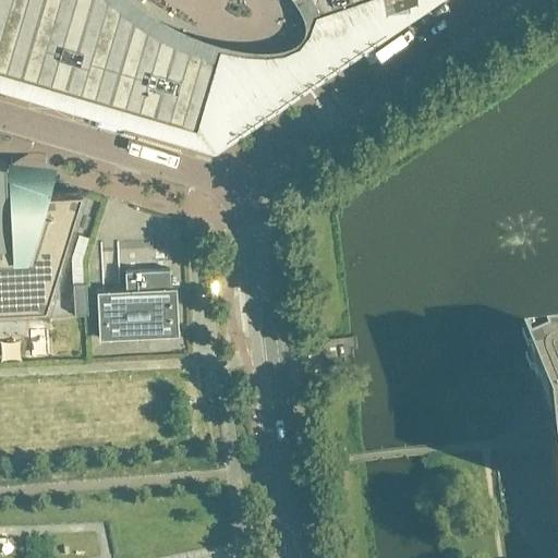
[(0,0),(0,75),(198,134),(204,113),(221,55),(211,51),(203,49),(191,45),(179,39),(164,32),(153,25),(142,19),(130,9),(118,0),(304,0),(307,3),(308,7),(313,20),(355,5),(370,0),(0,0)]
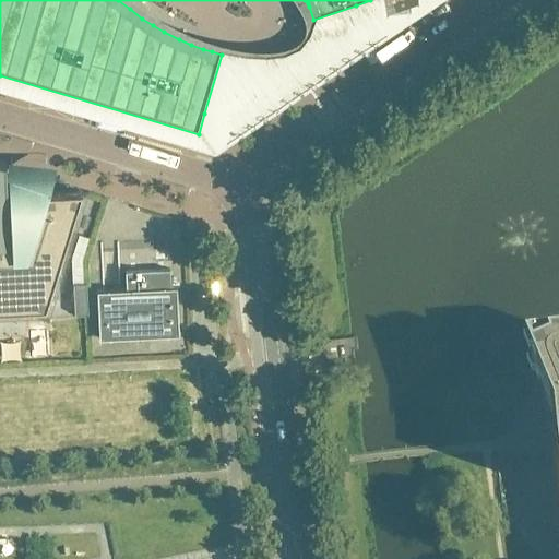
[(251,60),(222,55),(204,114),(199,134),(0,75),(0,86),(214,150),(436,0),(370,0),(356,6),(313,20),(314,31),(311,40),(302,50),(285,59),(270,61),(251,60)]
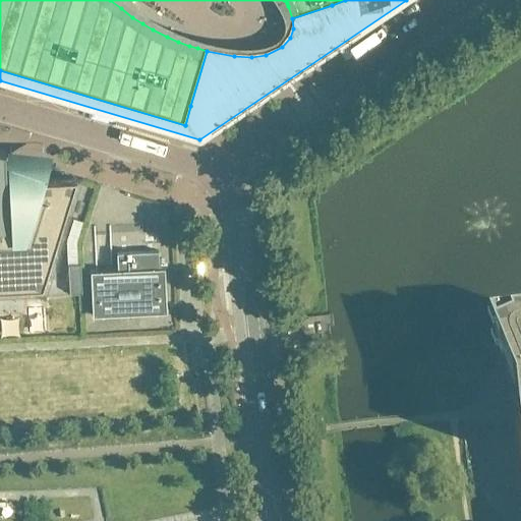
[(0,288),(42,287),(74,181),(75,178),(41,180),(43,175),(5,163),(4,151),(0,149),(0,288)]
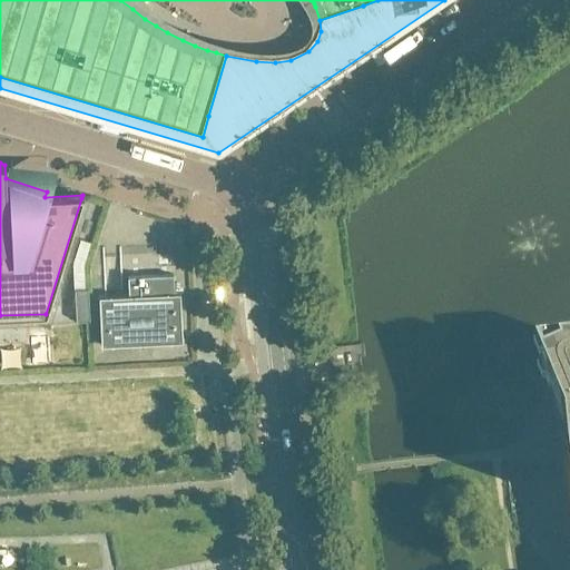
[(182,342),(179,293),(174,293),(173,275),(127,277),(128,295),(106,296),(105,296),(98,296),(100,345),(182,342)]
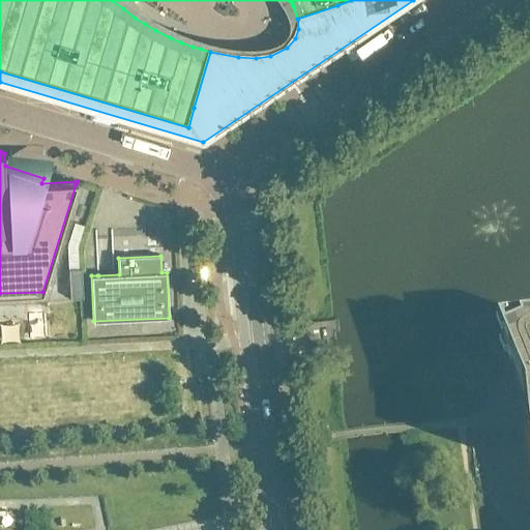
[(85,272),(67,273),(68,301),(86,300),(85,272)]
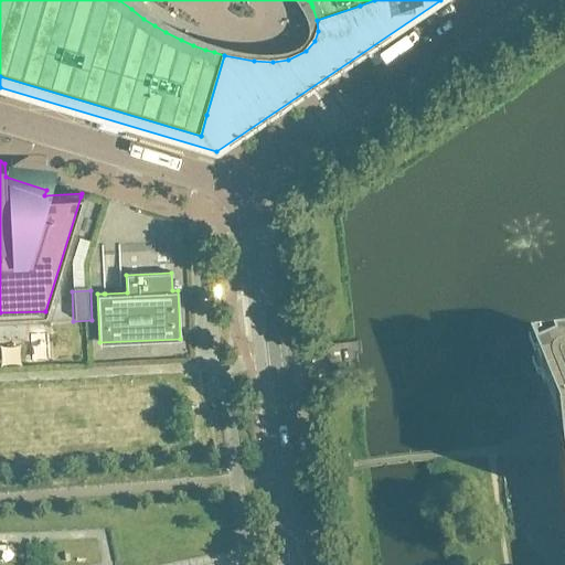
[(351,376),(350,369),(337,371),(338,379),(351,376)]
